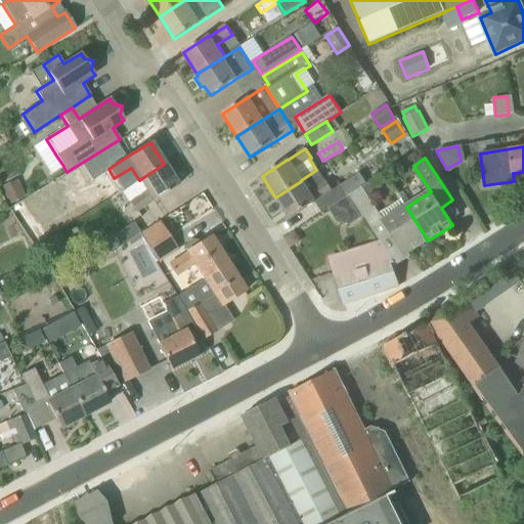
[(81,182),(99,171),(92,160),(75,171),(81,182)]
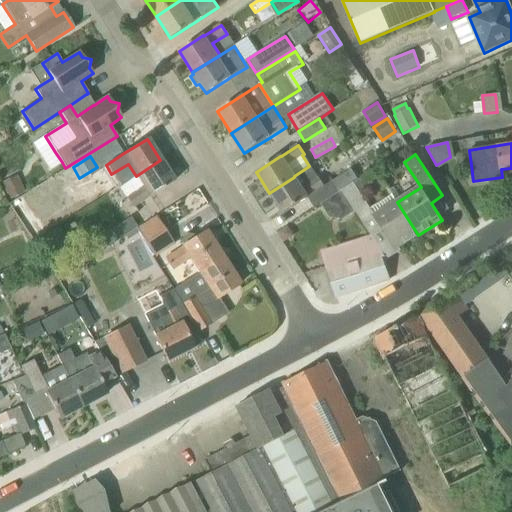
[(160,160),(136,176),(143,187),(126,197),(132,207),(149,196),(149,197),(174,181),(160,160)]
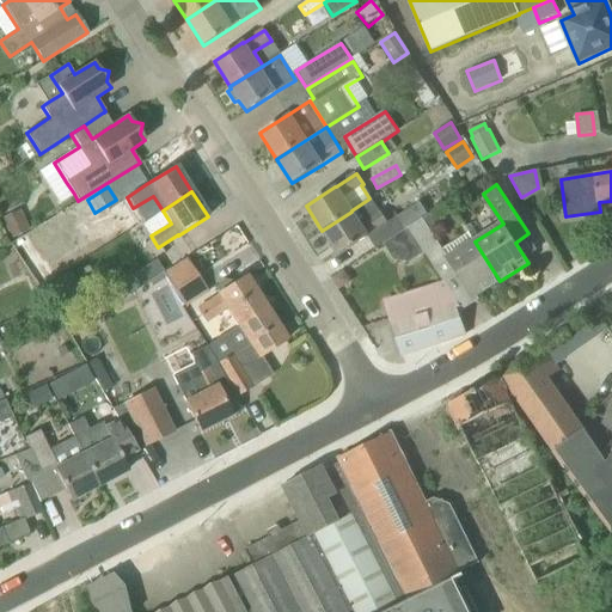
[(369,199),(352,210),(352,212),(322,231),(338,256),(368,237),(367,237),(386,225),(369,199)]
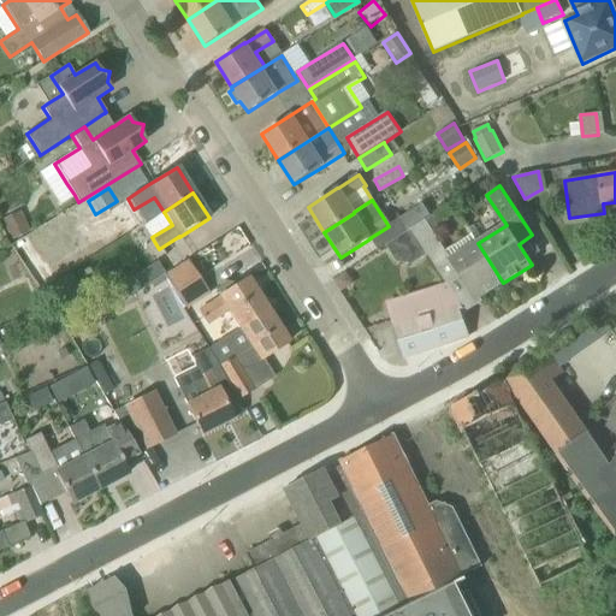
[(398,219),(406,232),(412,229),(431,217),(422,203),(398,219)]
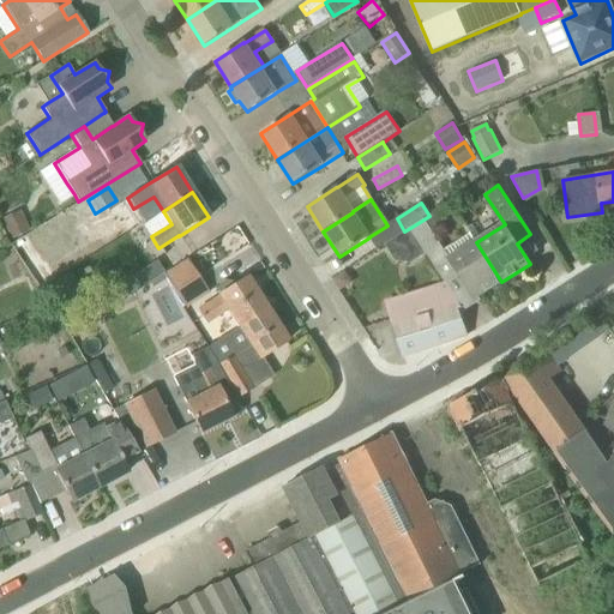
[(1,221),(11,240),(29,230),(19,211),(1,221)]
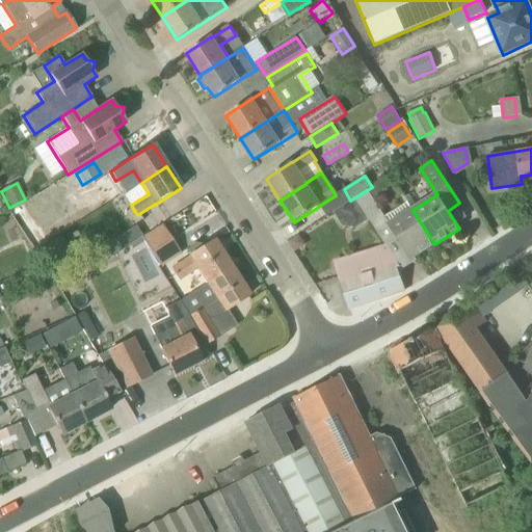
[(379,188),(377,184),(372,187),(355,197),(370,220),(375,229),(387,245),(388,247),(397,241),(409,260),(434,244),(413,210),(407,203),(384,217),(374,201),(378,197),(379,188)]
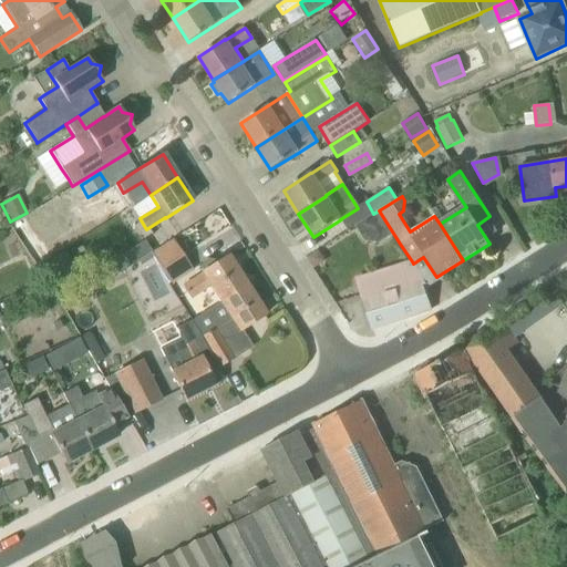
[(379,210),(373,214),(374,214),(356,226),(364,241),(380,244),(394,235),(379,210)]
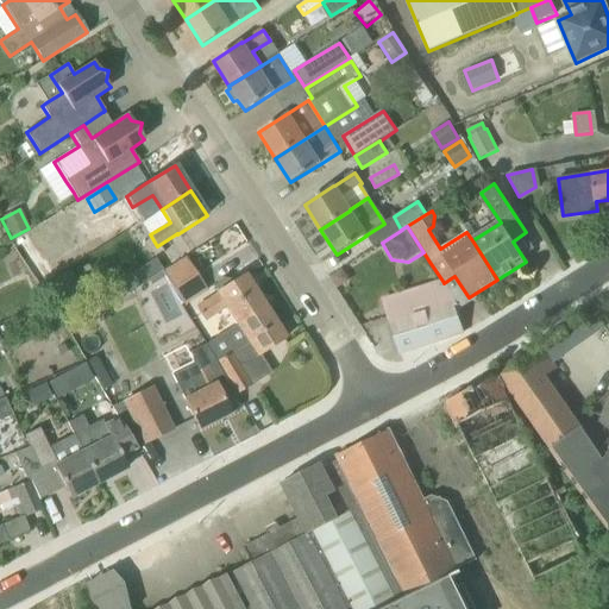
[(17,256),(11,245),(1,250),(7,261),(17,256)]
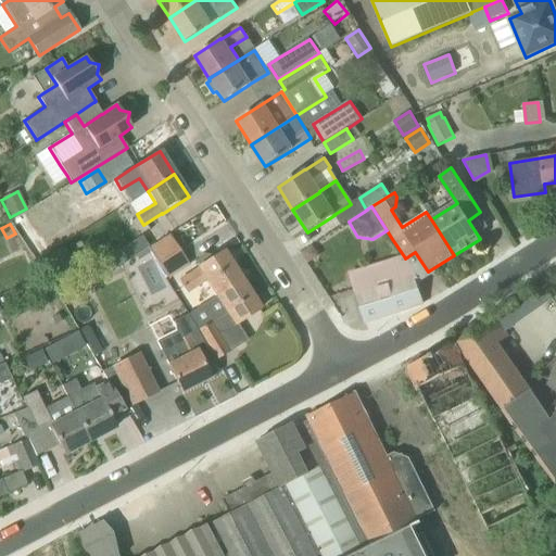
[(169,235),(149,249),(168,279),(189,265),(169,235)]
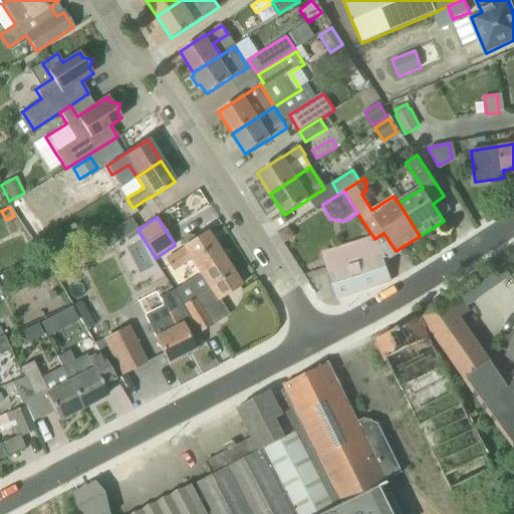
[(131,218),(110,231),(117,241),(137,228),(131,218)]
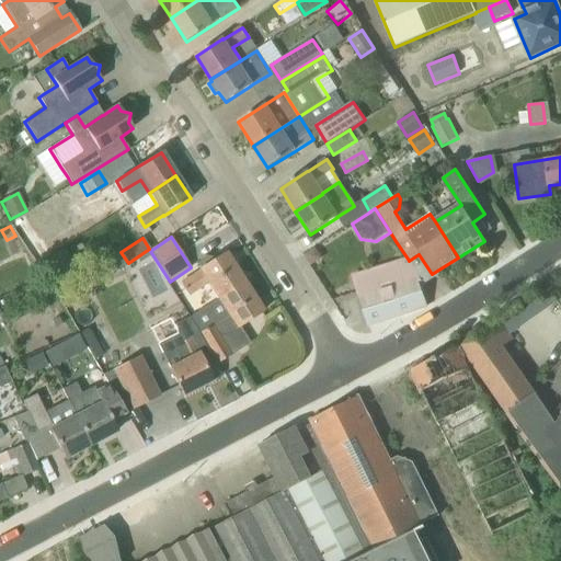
[(315,248),(302,255),(310,266),(313,264),(321,259),(316,251),(316,250),(315,248)]
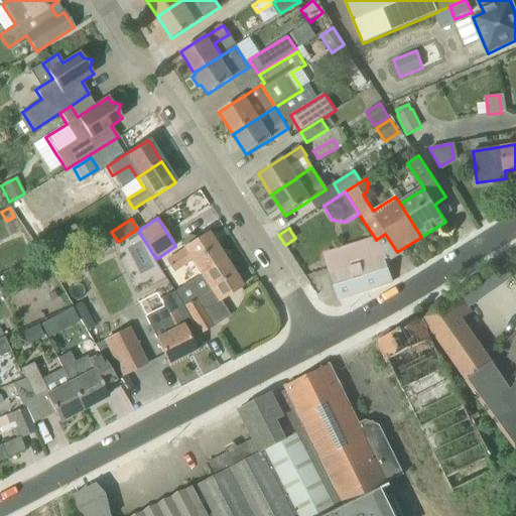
[(184,248),(182,249),(183,250),(166,260),(173,271),(190,260),(200,275),(225,259),(208,233),(196,241),(195,239),(189,238),(183,242),(182,246),(184,248)]
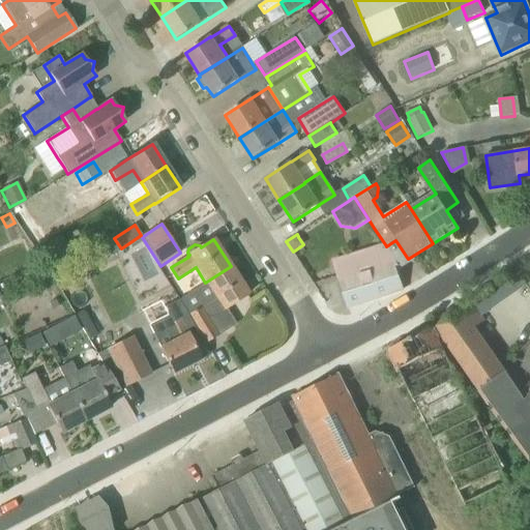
[(386,246),(385,244),(373,248),(377,261),(337,273),(349,307),(402,290),(394,270),(400,268),(386,246)]
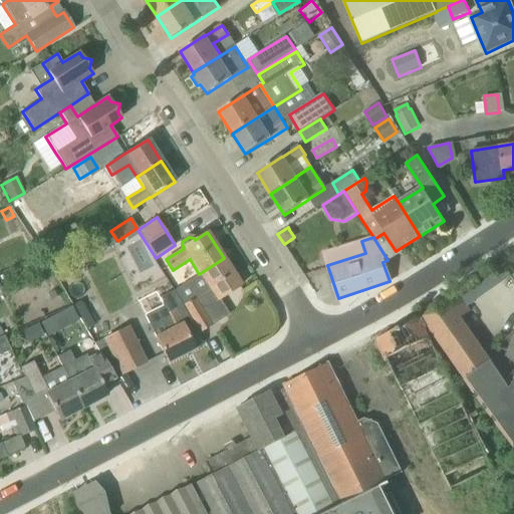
[(199,274),(199,275),(173,290),(199,333),(211,325),(202,309),(216,300),(241,285),(224,258),(199,274)]
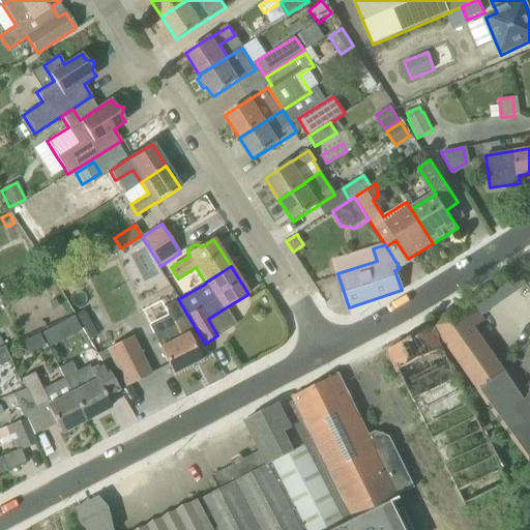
[(187,333),(197,329),(187,315),(178,299),(165,307),(170,316),(149,326),(174,375),(201,360),(187,333)]
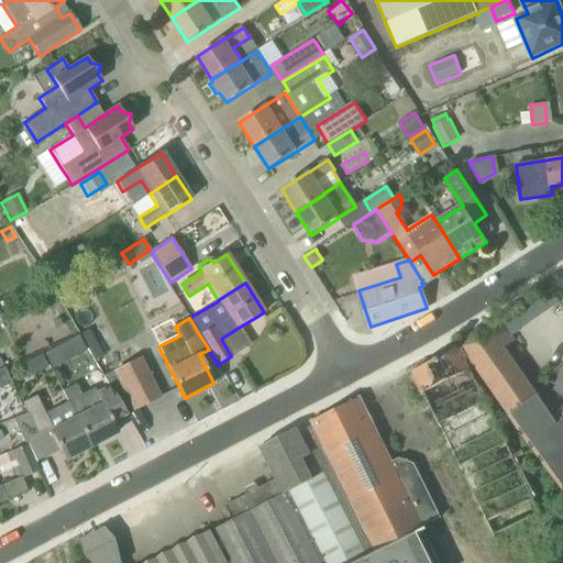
[(500,321),(485,332),(462,348),(562,489),(562,370),(554,389),(562,396),(562,420),(560,427),(505,349),(515,342),(500,321)]
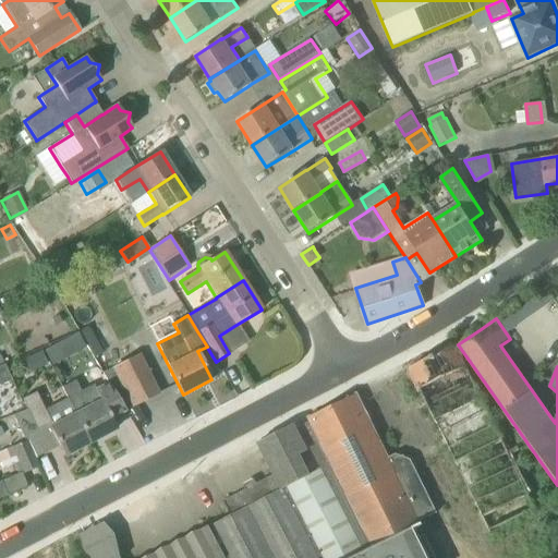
[(94,358),(102,352),(88,327),(79,332),(94,358)]
